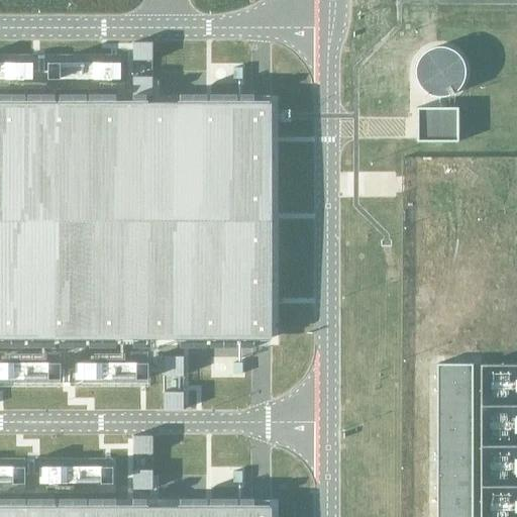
[(428,35),(393,64),(420,98),(455,71),(428,35)]
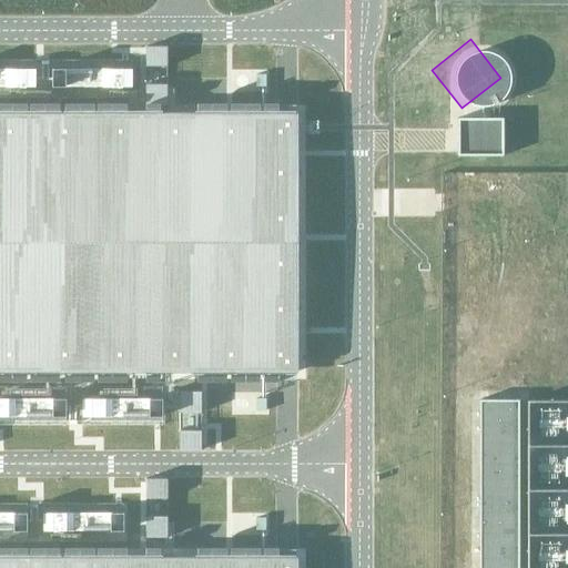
[(146,63),(168,64),(168,44),(146,44),(146,63)]
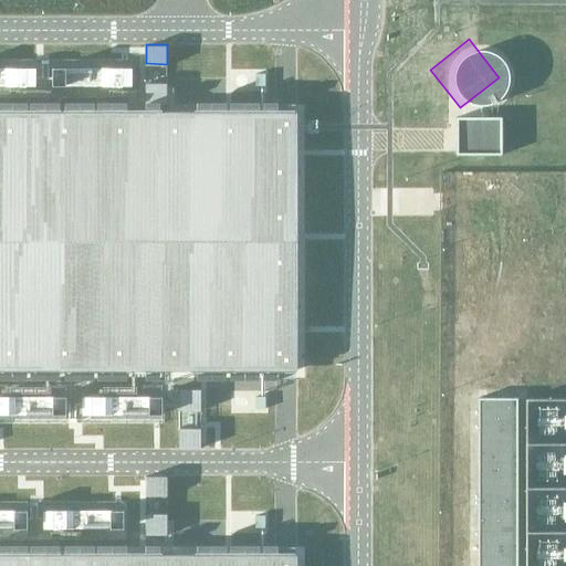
[(113,83),(114,64),(33,62),(33,82),(113,83)]
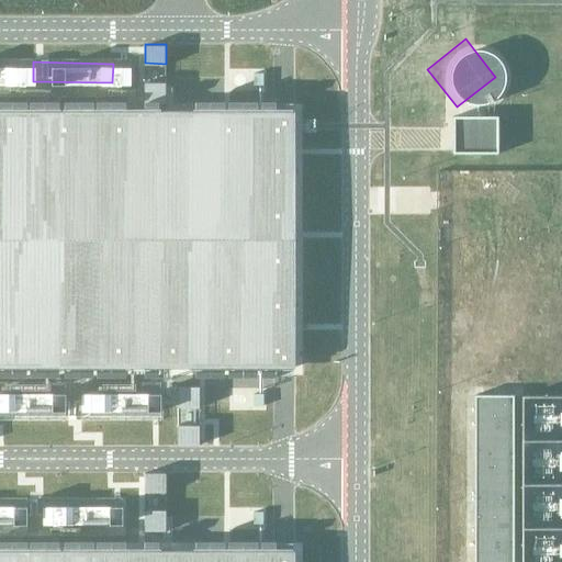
[(146,100),(167,100),(167,80),(146,80),(146,100)]
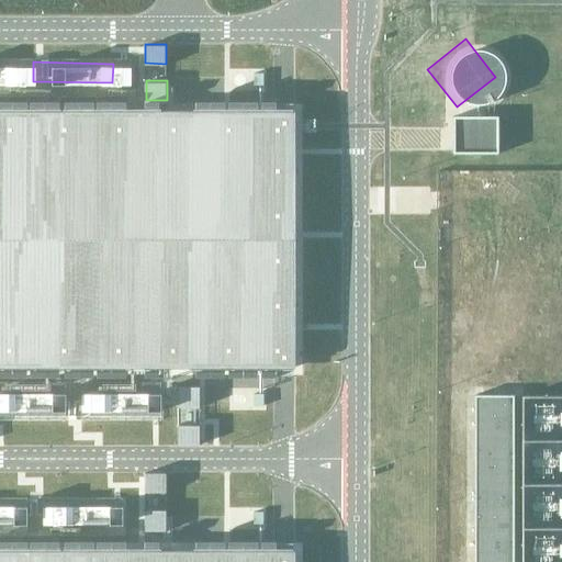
[(0,367),(294,368),(294,113),(0,113),(0,367)]
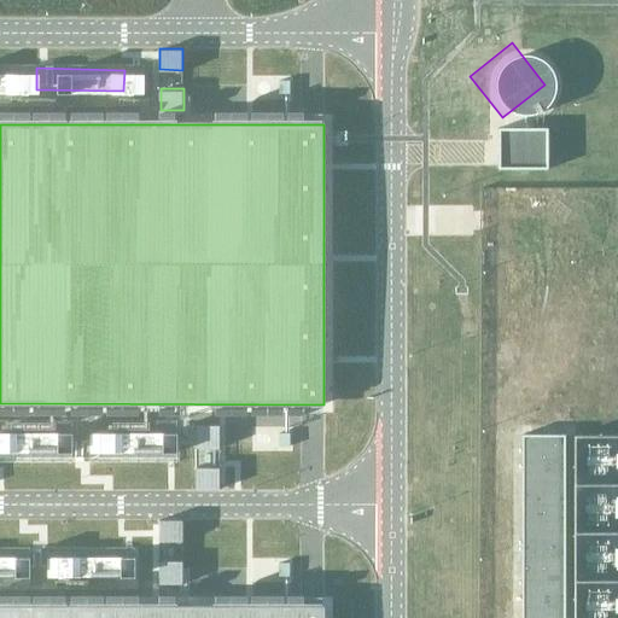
[(543,136),(497,135),(497,173),(543,173),(543,136)]
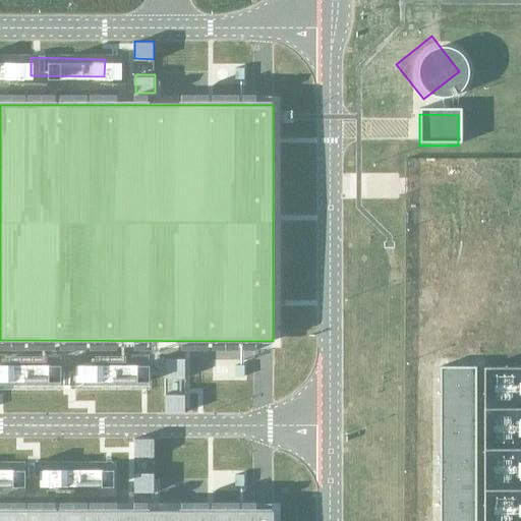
[(149,374),(168,374),(169,354),(150,353),(149,374)]
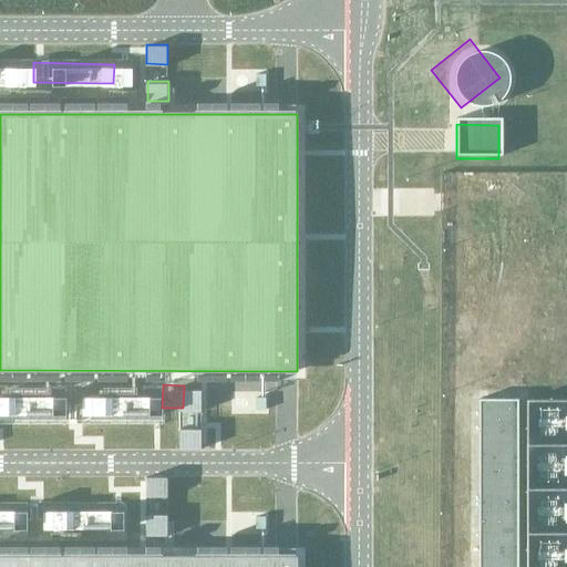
[(185,406),(205,406),(206,388),(185,388),(185,406)]
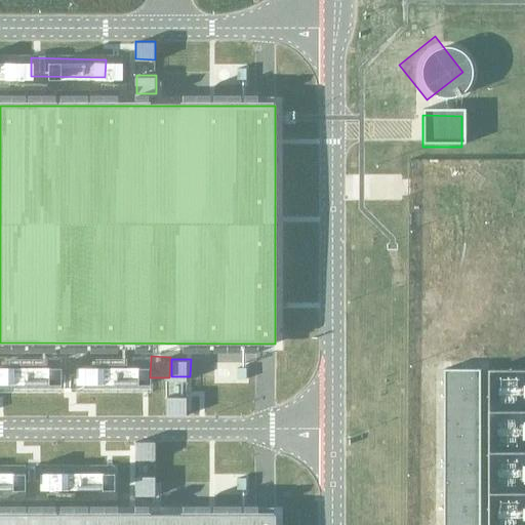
[(200,361),(201,381),(235,379),(234,366),(223,367),(223,361),(200,361)]
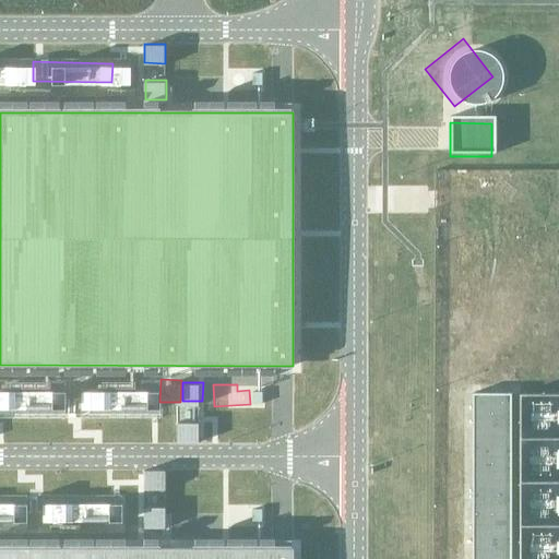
[(62,406),(102,406),(102,414),(143,414),(143,385),(61,387),(62,406)]
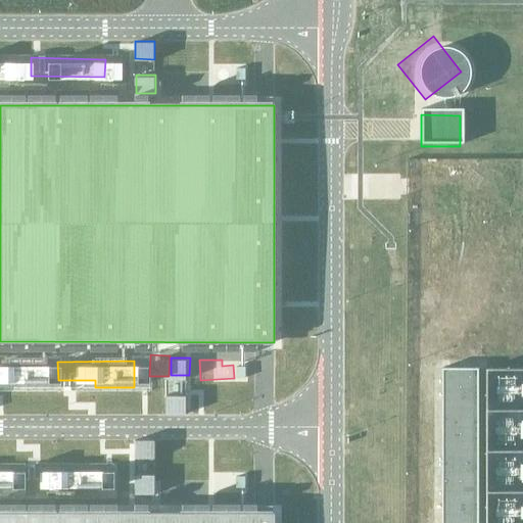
[(236,378),(245,377),(245,366),(236,366),(236,378)]
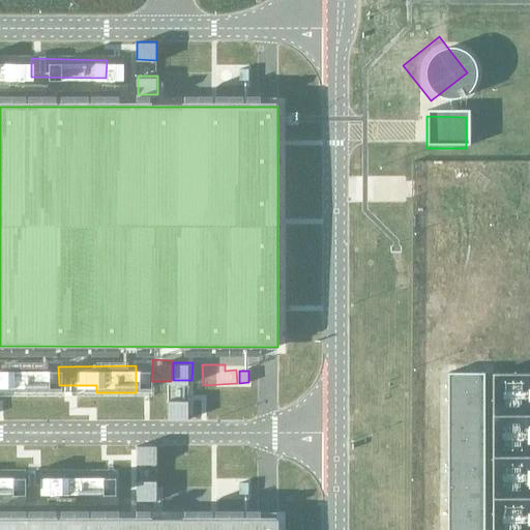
[(449,374),(448,529),(483,529),(483,374),(449,374)]
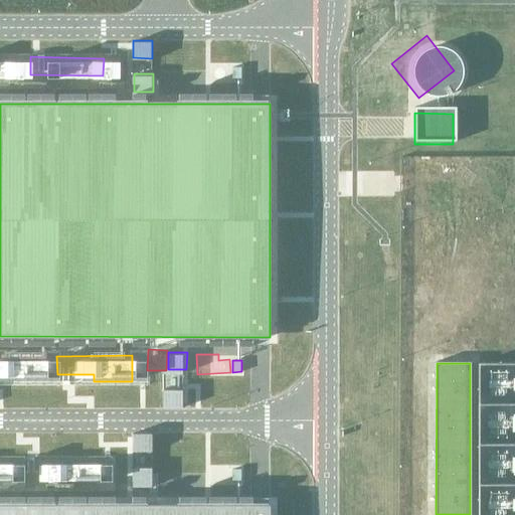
[(478,514),(514,514),(514,363),(478,363),(478,514)]
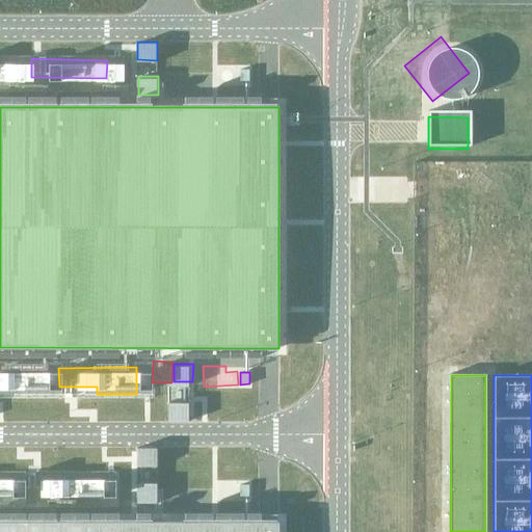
[(171,420),(191,420),(191,402),(171,402),(171,420)]
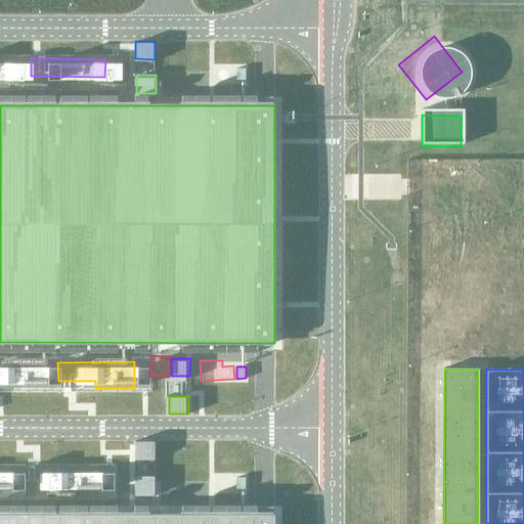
[(136,457),(156,459),(156,440),(136,440),(136,457)]
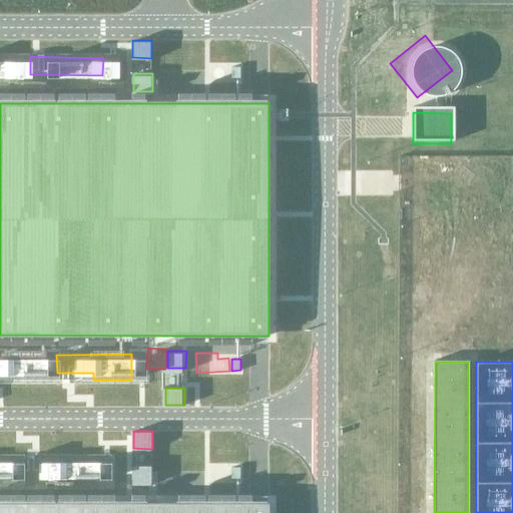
[(71,474),(95,474),(95,460),(72,460),(71,474)]
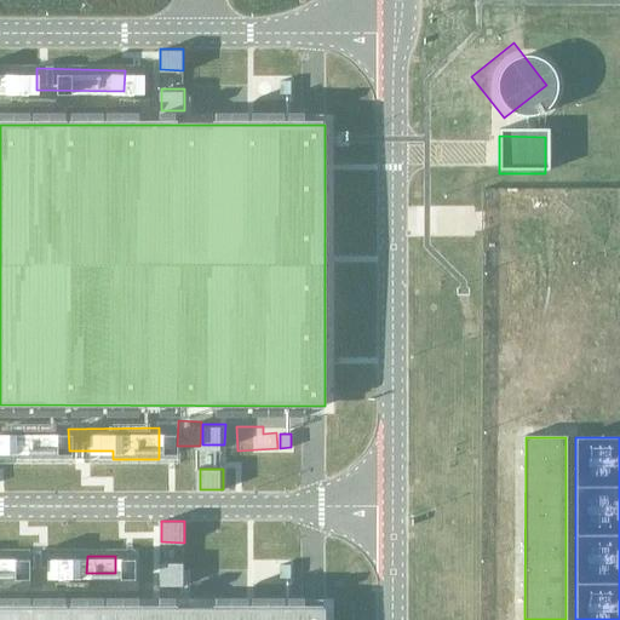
[(162,580),(185,580),(185,560),(162,560),(162,580)]
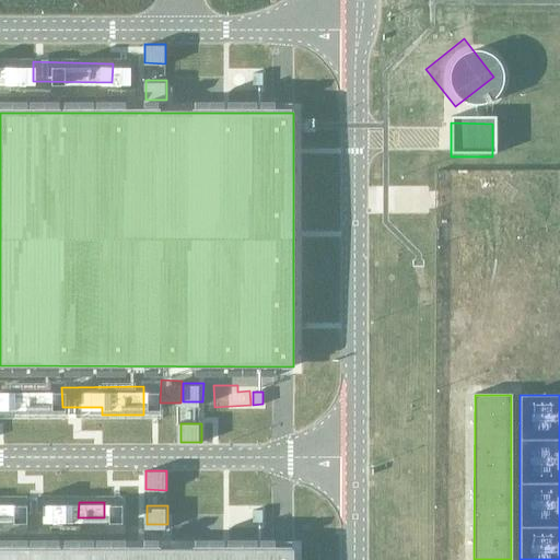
[(252,523),(261,523),(261,510),(252,510),(252,523)]
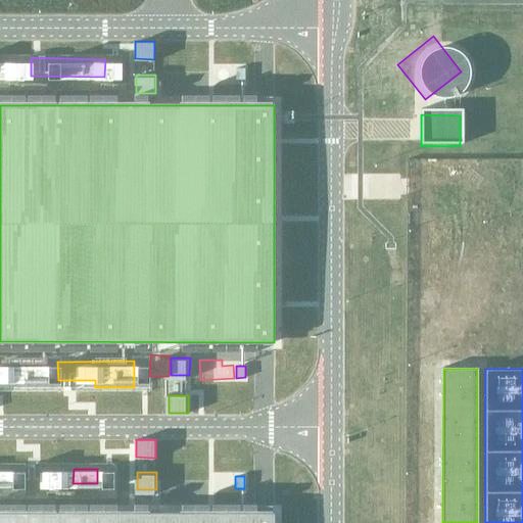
[(0,522),(273,522),(274,514),(0,513),(0,522)]
